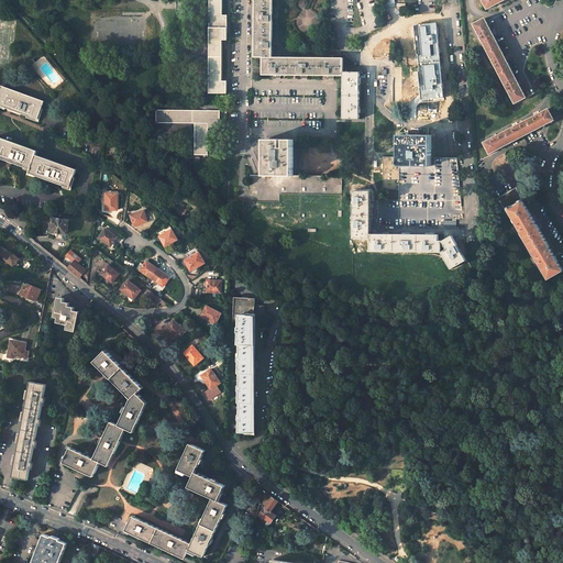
[(209,0),(209,28),(209,48),(209,94),(228,94),(228,80),(222,80),(222,41),(228,41),(228,14),(222,14),(222,0),(209,0)]
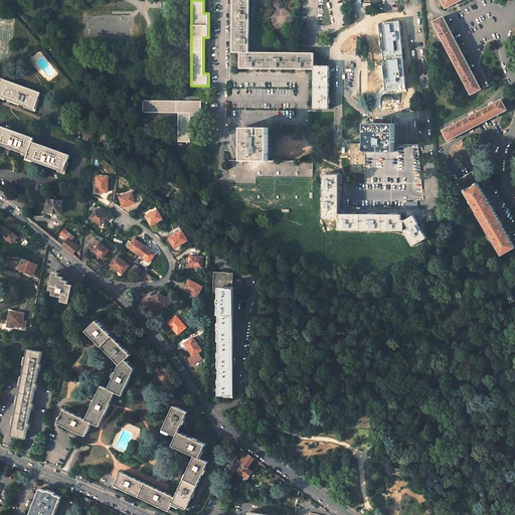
[(462,0),(441,0),(446,8),(462,0)]
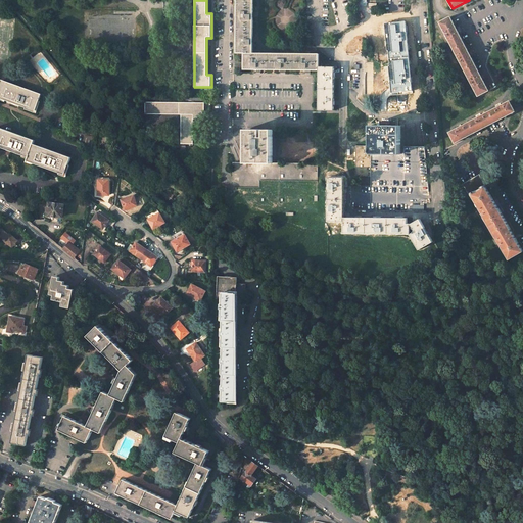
[(253,3),(237,3),(237,17),(237,28),(252,29),(253,17),(254,17),(254,11),(253,11),(253,3)]
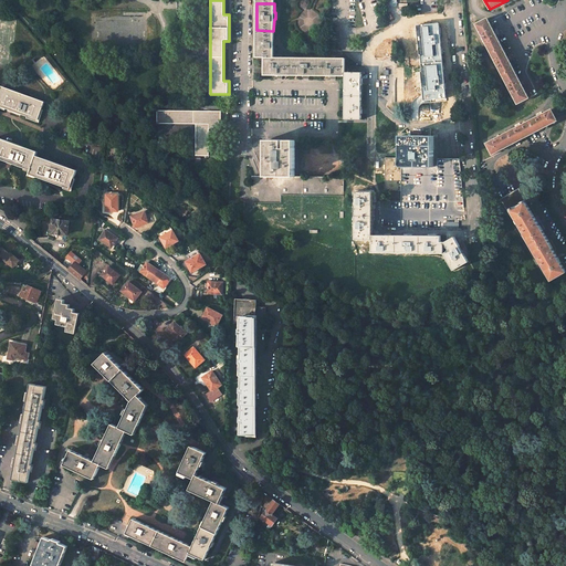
[(501,45),(488,18),(475,24),(490,51),(501,45)]
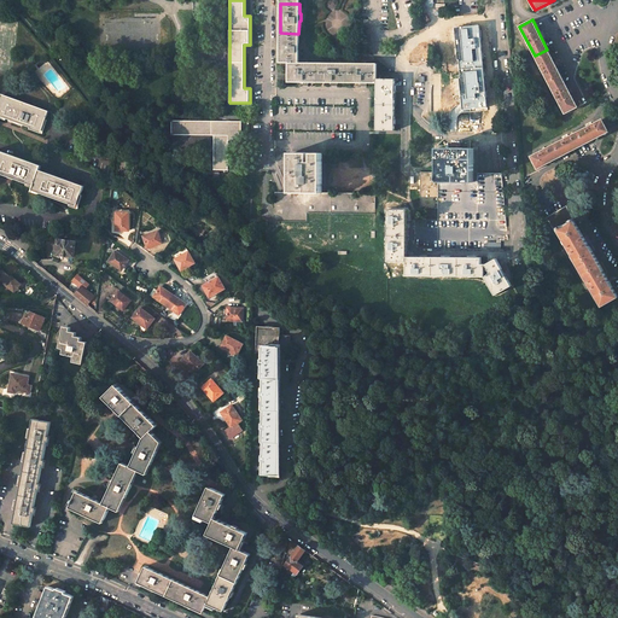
[(478,25),(454,28),(462,112),(487,110),(478,25)]
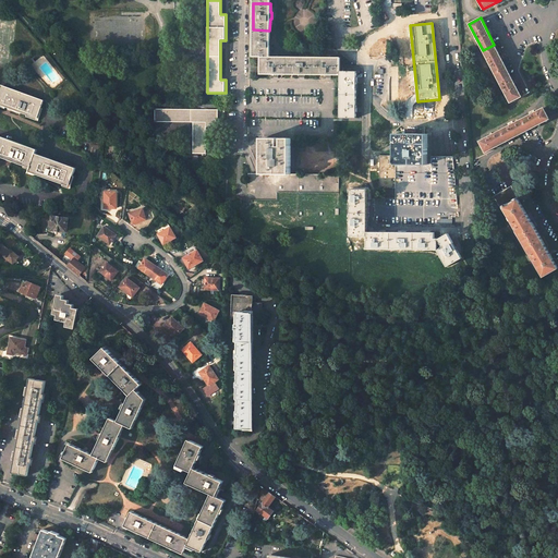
[(269,31),(253,29),(252,45),(252,57),(261,57),(269,57),(269,45),(270,45),(270,39),(269,39),(269,31)]
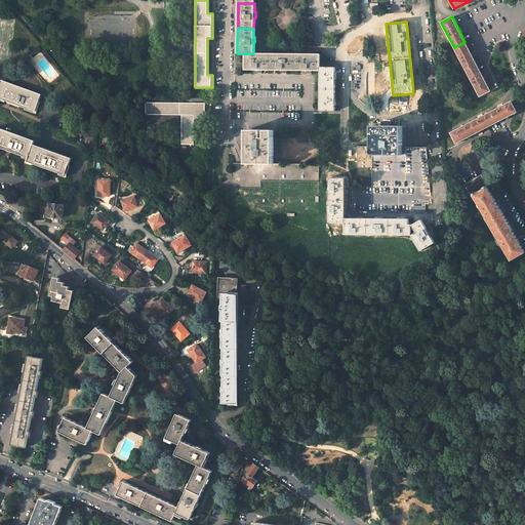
[(478,67),(465,42),(454,47),(467,72),(478,67)]
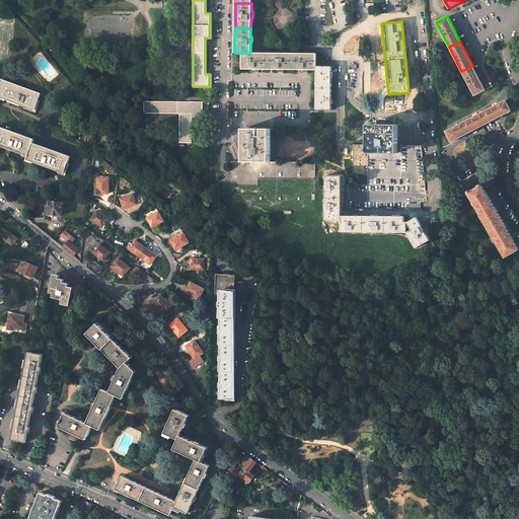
[(250,53),(242,53),(242,69),(253,69),(253,72),(255,72),(258,72),(258,69),(267,69),(267,53),(250,53)]
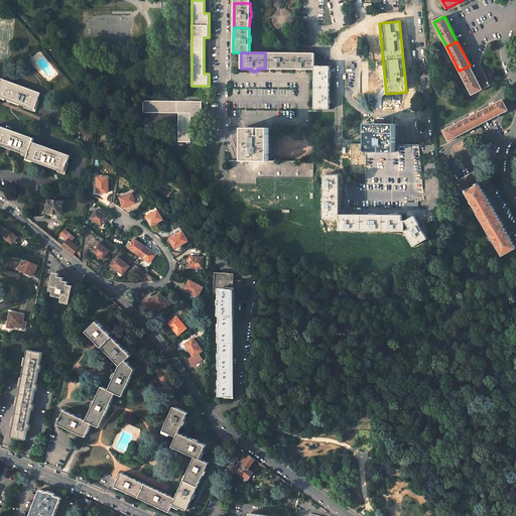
[(279,53),(265,52),(265,69),(276,69),(276,72),(279,72),(281,72),(281,69),(289,69),(289,52),(281,52),(279,53)]
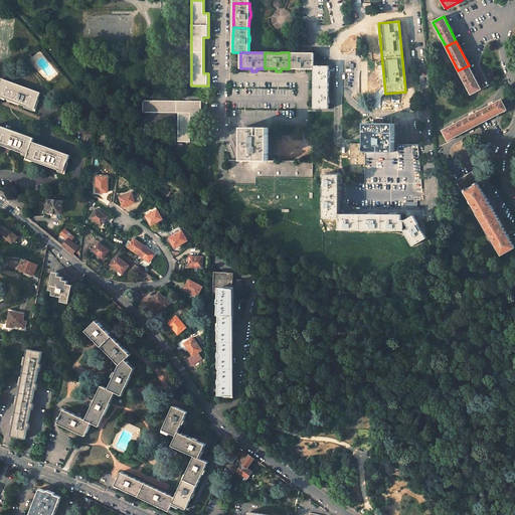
[(304,53),(289,52),(289,68),(300,69),(300,71),(303,71),(305,71),(305,69),(314,69),(314,65),(314,53),(306,53),(304,53)]
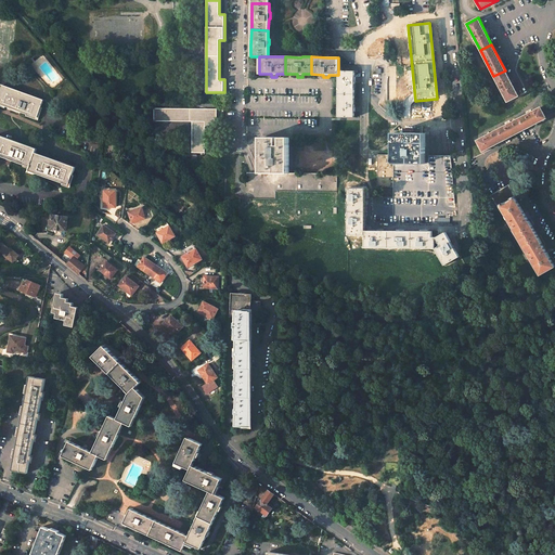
[(355,71),(338,71),(338,75),(337,94),(355,94),(355,81),(355,79),(355,77),(355,71)]
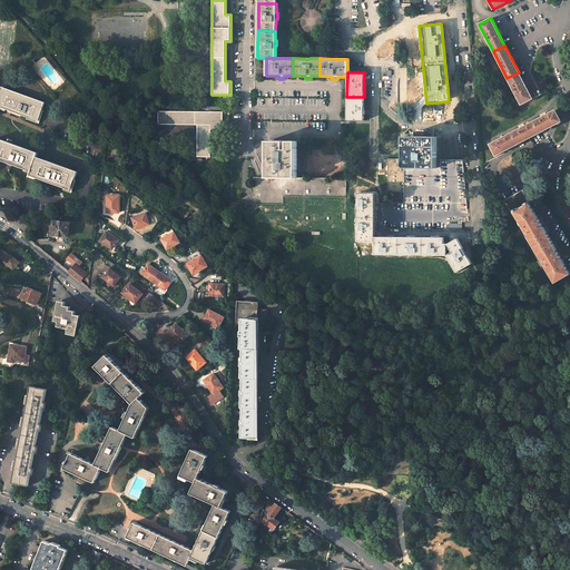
[(532,99),(519,72),(507,78),(521,105),(532,99)]
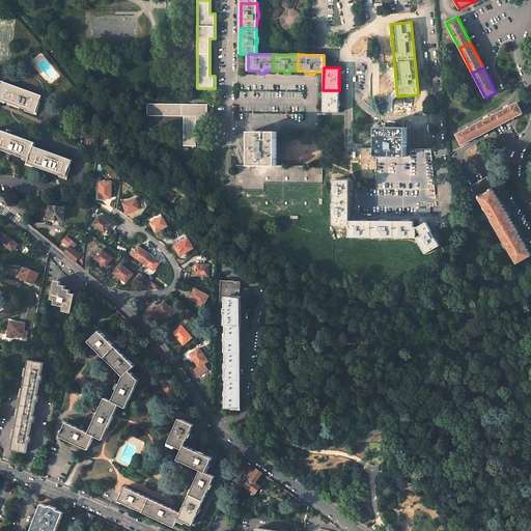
[(10,86),(1,83),(0,85),(0,98),(26,109),(25,111),(34,115),(42,98),(10,86)]
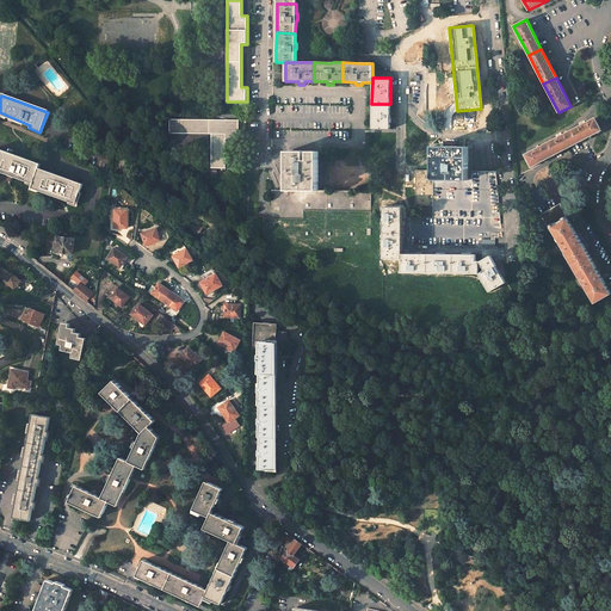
[(390,104),(371,104),(371,129),(390,129),(390,123),(390,121),(390,118),(390,104)]
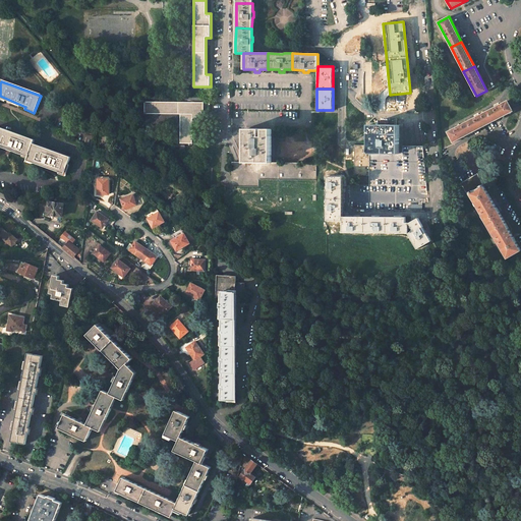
[(513,111),(508,101),(487,111),(493,121),(513,111)]
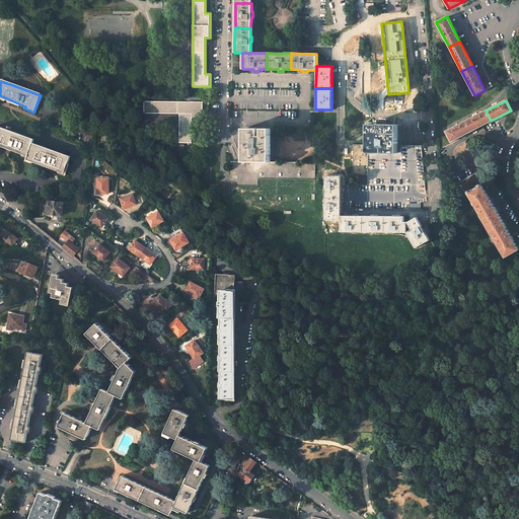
[(203,102),(144,101),(144,114),(179,114),(179,143),(192,143),(192,119),(203,119),(203,102)]
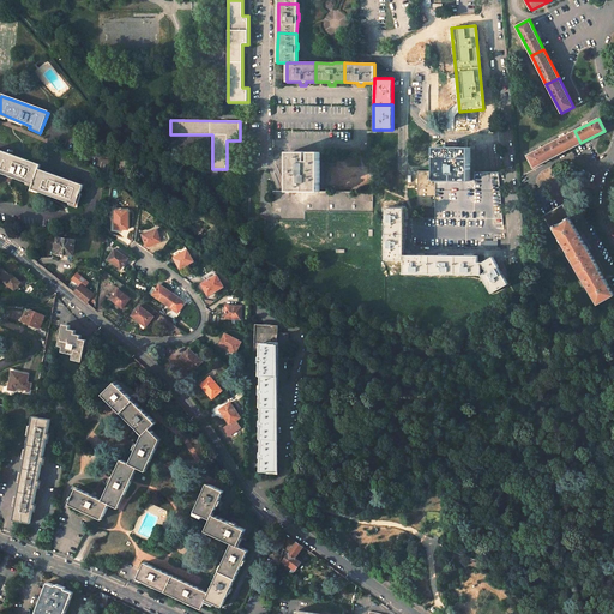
[(581,143),(575,131),(551,143),(558,156),(581,143)]
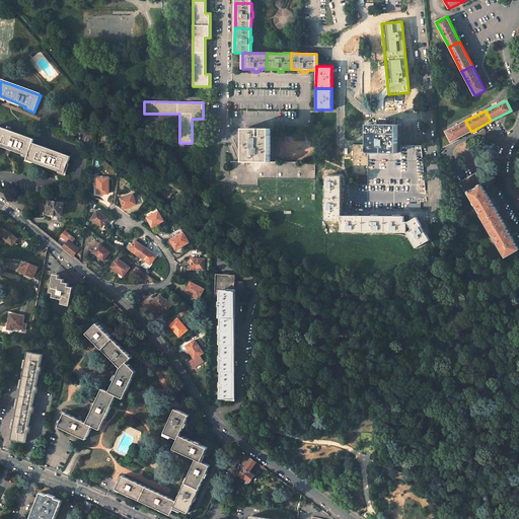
[(471,132),(465,121),(446,132),(451,142),(471,132)]
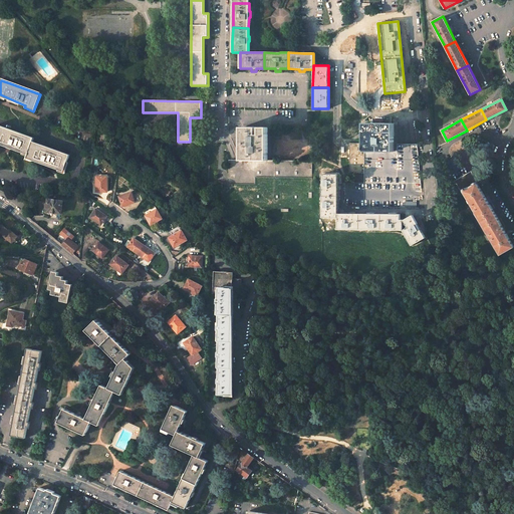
[(368,122),(364,122),(364,136),(364,144),(364,152),(394,152),(394,137),(394,123),(389,122),(368,122)]
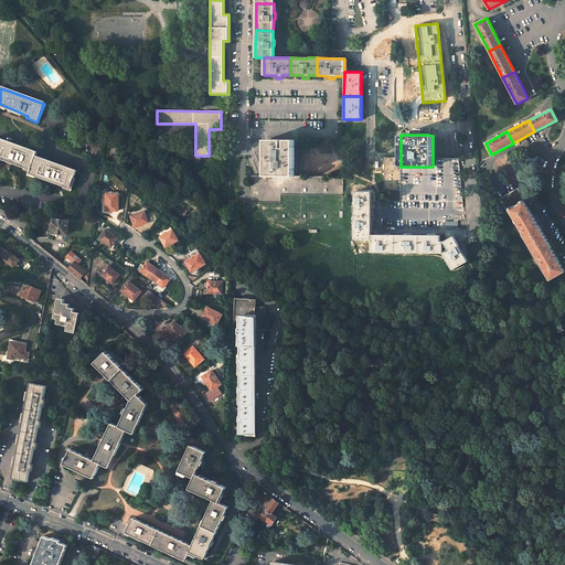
[(36,153),(0,140),(0,158),(31,170),(35,158),(36,153)]
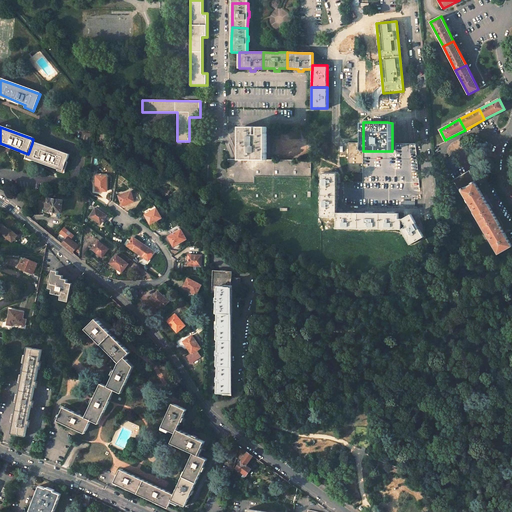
[(253,127),(241,127),(241,159),(266,160),(267,127),(253,127)]
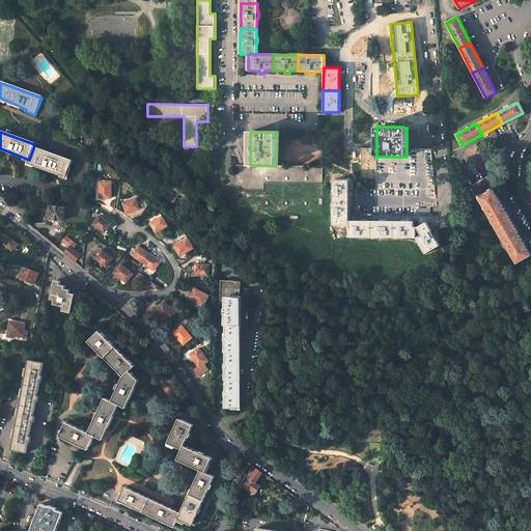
[(72,162),(33,148),(29,160),(28,163),(33,165),(60,175),(61,174),(66,176),(72,162)]
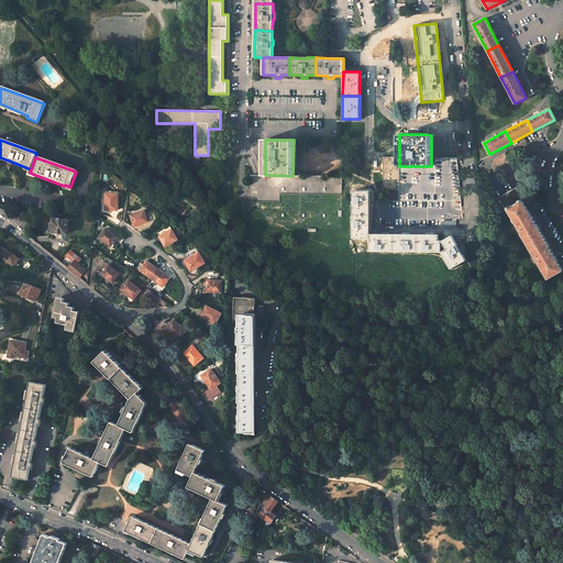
[(395,162),(383,162),(383,173),(383,189),(399,189),(399,166),(399,157),(395,157),(395,162)]
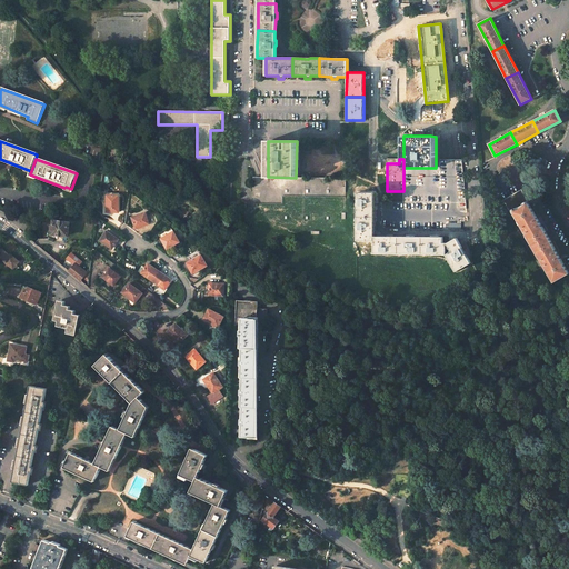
[(268,177),(253,177),(253,202),(255,203),(282,203),(282,196),(342,197),(346,197),(346,178),(300,178),(296,178),(268,177)]
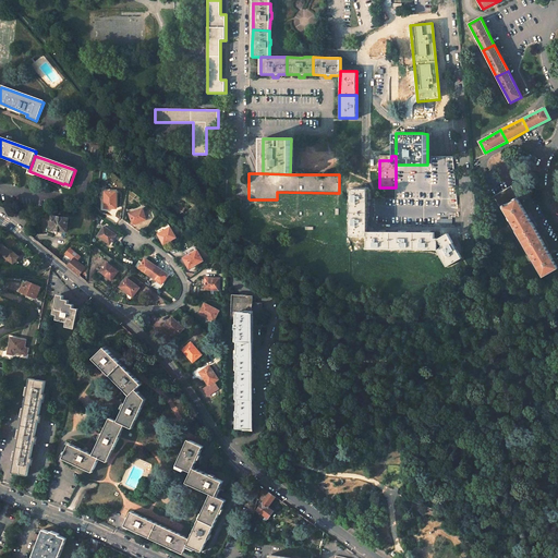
[(449,208),(459,206),(452,183),(451,184),(450,180),(441,182),(444,190),(440,190),(443,198),(446,197),(449,208)]
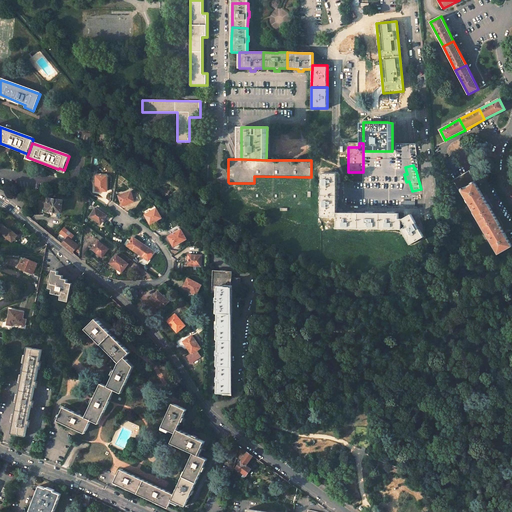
[(476,182),(469,171),(461,175),(453,180),(460,192),(462,190),(476,182)]
